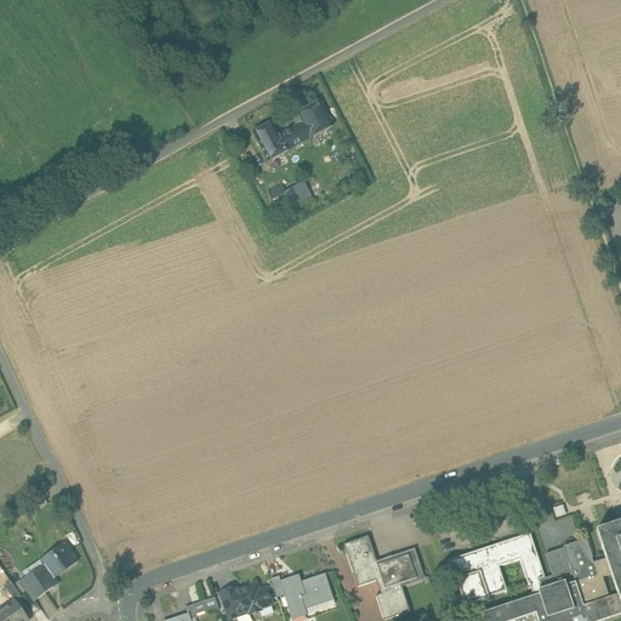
[(332,126),(319,102),(292,117),(297,126),(303,123),(311,137),(332,126)]
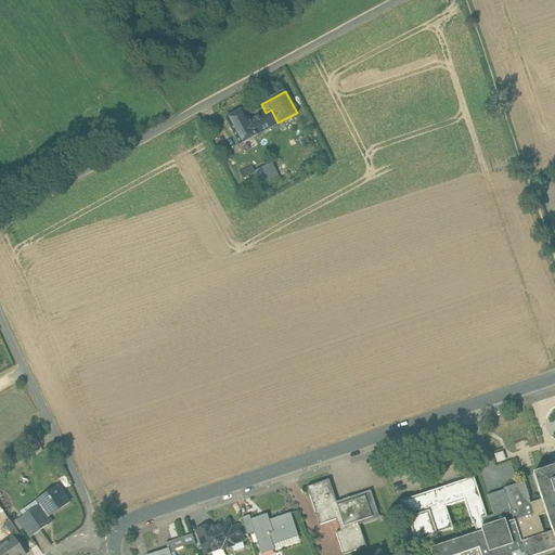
[(243,110),(227,118),(241,144),(256,136),(256,134),(249,121),(249,120),(243,110)]
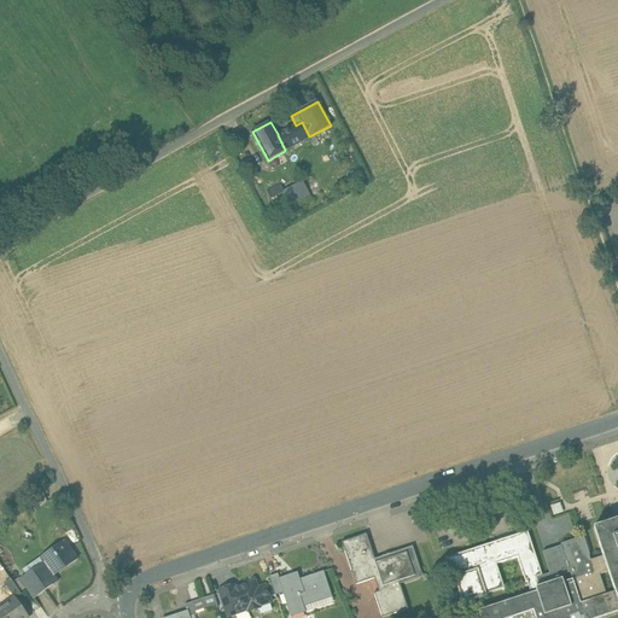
[(296,126),(278,135),(285,150),(309,136),(302,122),(296,126)]
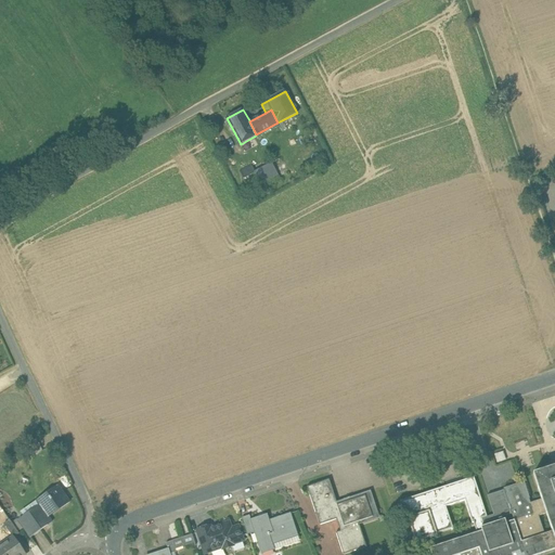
[(278,175),(271,164),(266,167),(271,178),(278,175)]
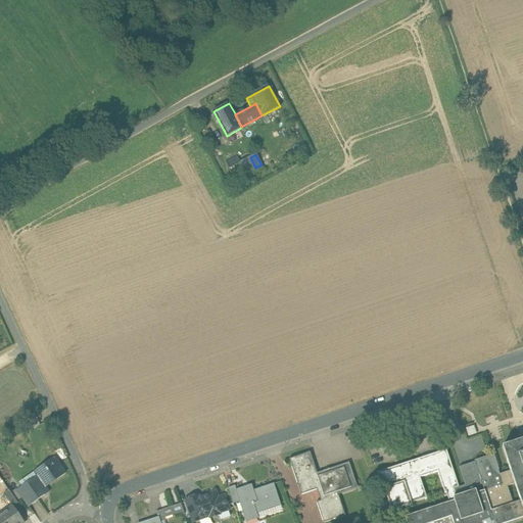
[(237,155),(226,160),(235,179),(246,173),(241,162),(237,155)]
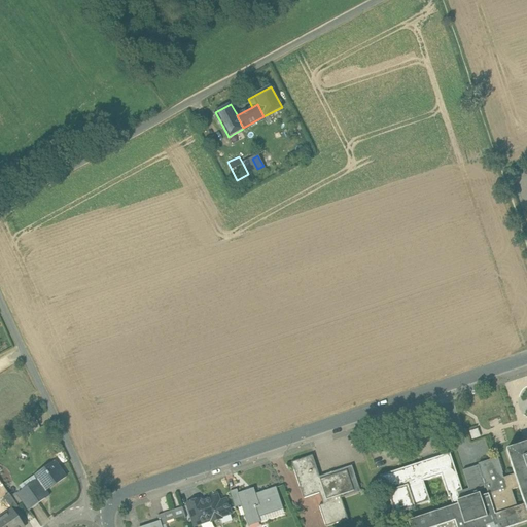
[(257,169),(252,159),(243,164),(248,174),(257,169)]
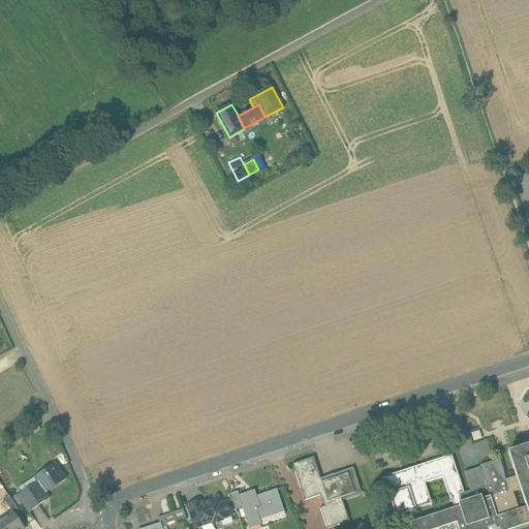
[(528,444),(507,452),(516,476),(505,480),(503,475),(504,475),(499,460),(479,466),(490,496),(499,524),(481,528),(466,528),(459,506),(455,507),(409,523),(410,528),(510,528),(528,523),(528,444)]
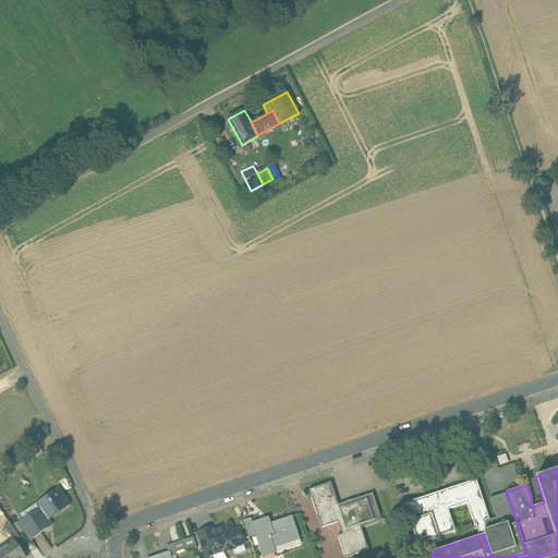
[(476,480),(402,504),(405,514),(408,513),(410,521),(417,545),(439,537),(439,536),(453,532),(455,533),(456,532),(448,509),(468,504),(475,525),(476,525),(480,535),(484,534),(483,531),(486,530),(484,521),(489,520),(476,480)]
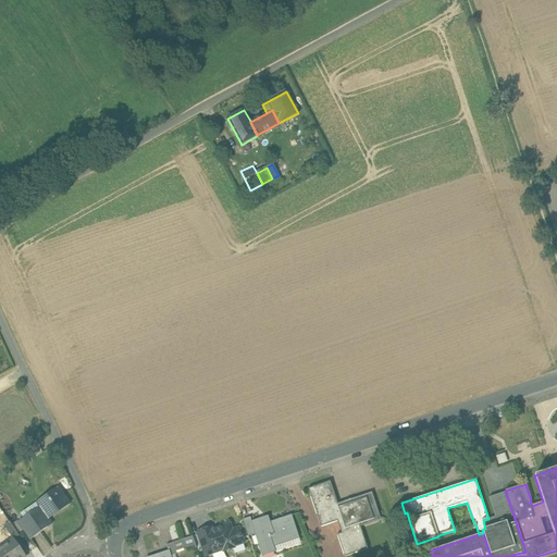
[(367,498),(338,507),(330,481),(308,489),(321,527),(337,521),(342,533),(337,534),(345,556),(368,548),(359,523),(373,519),(367,498)]
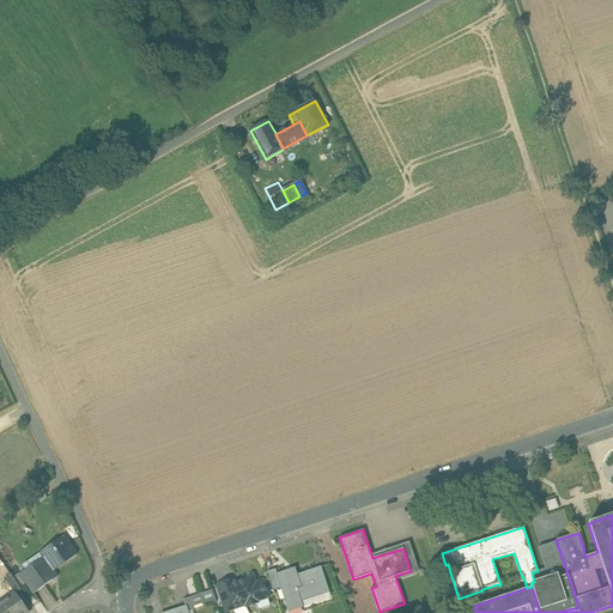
[(43,558),(54,571),(77,554),(65,535),(40,553),(43,558)]
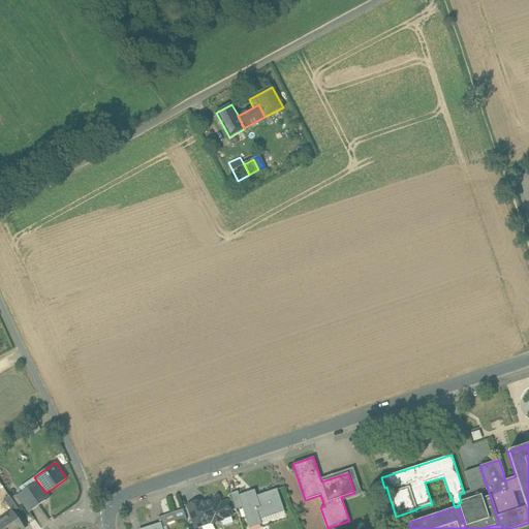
[(47,493),(37,481),(17,496),(28,512),(50,498),(47,493)]
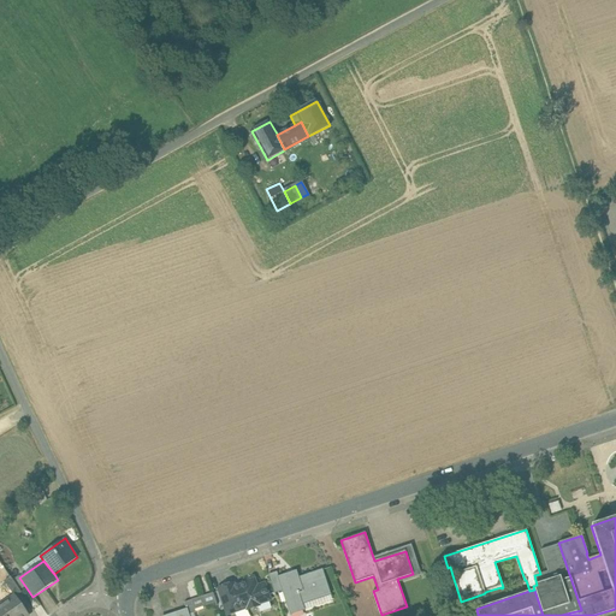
[(323,569),(295,579),(294,576),(289,579),(288,576),(279,579),(283,591),(282,591),(290,615),(332,600),(323,569)]
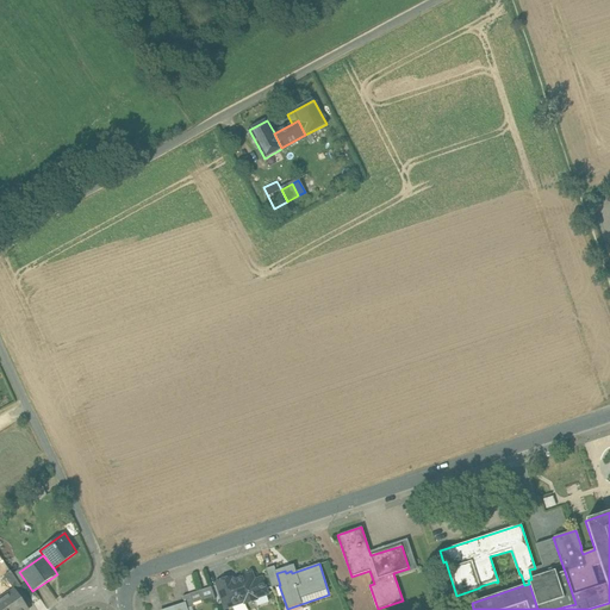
[(277,573),(274,566),(266,570),(272,587),(279,585),(280,585),(277,573)]
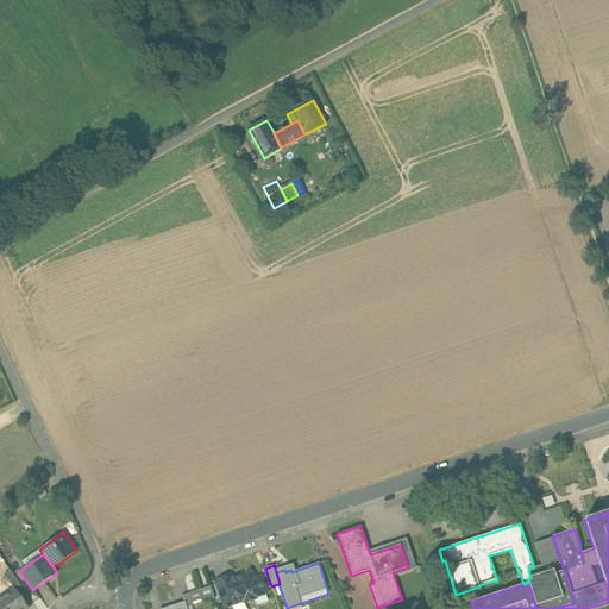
[(531,578),(527,579),(528,583),(537,608),(554,608),(575,603),(564,571),(554,575),(554,570),(531,578)]
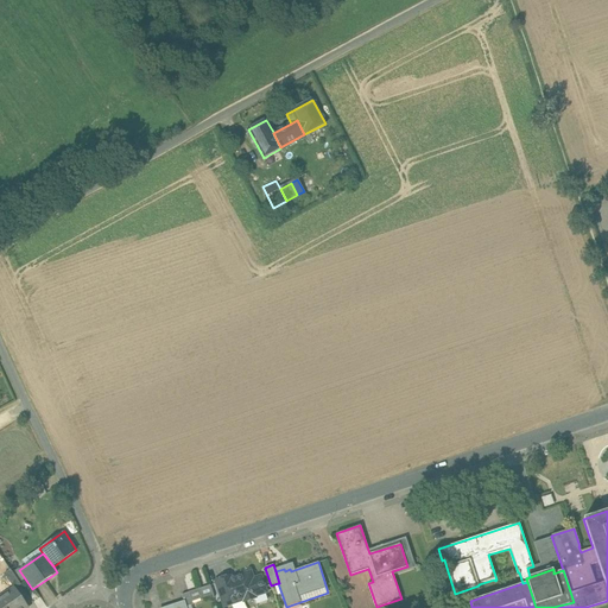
[(21,586),(10,570),(4,574),(14,589),(16,589),(21,586)]
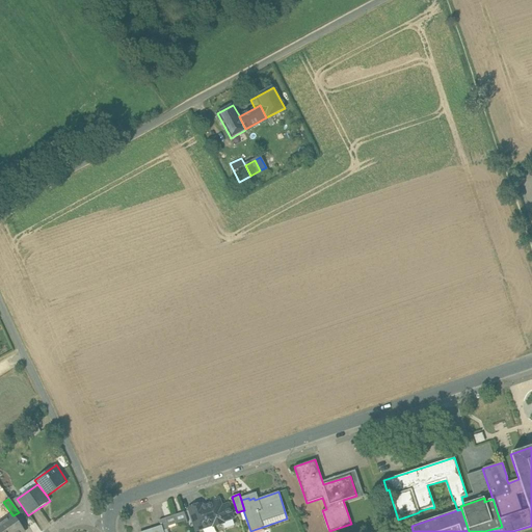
[(219,501),(202,507),(208,526),(213,524),(214,526),(223,524),(222,522),(233,517),(229,507),(225,506),(221,507),(219,501)]
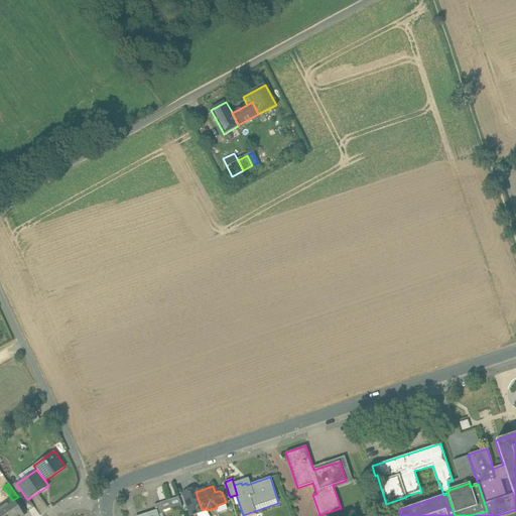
[(196,492),(195,489),(183,493),(190,514),(202,510),(196,492)]
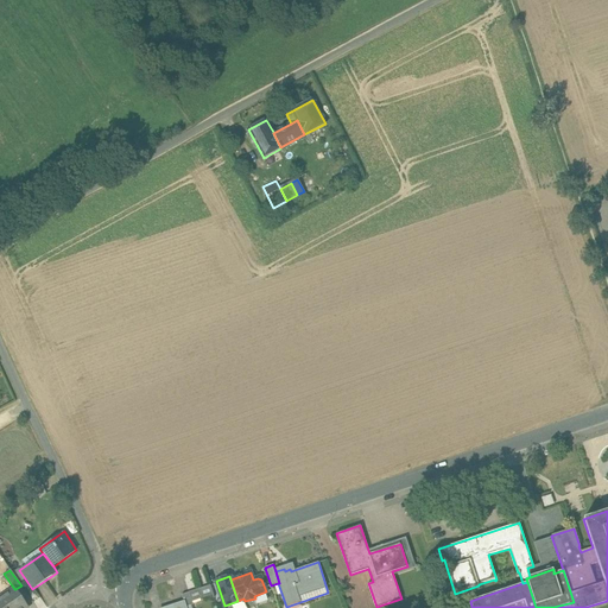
[(210,586),(189,593),(191,600),(213,594),(214,597),(210,586)]
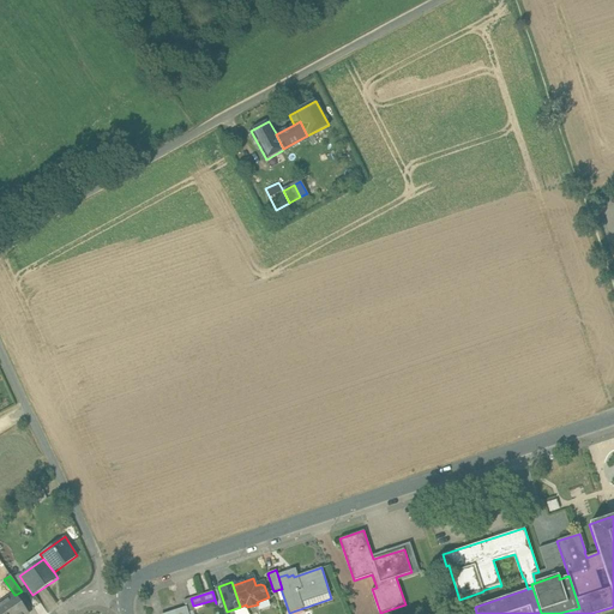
[(14,595),(0,605),(0,613),(26,613),(28,613),(16,595),(14,595)]
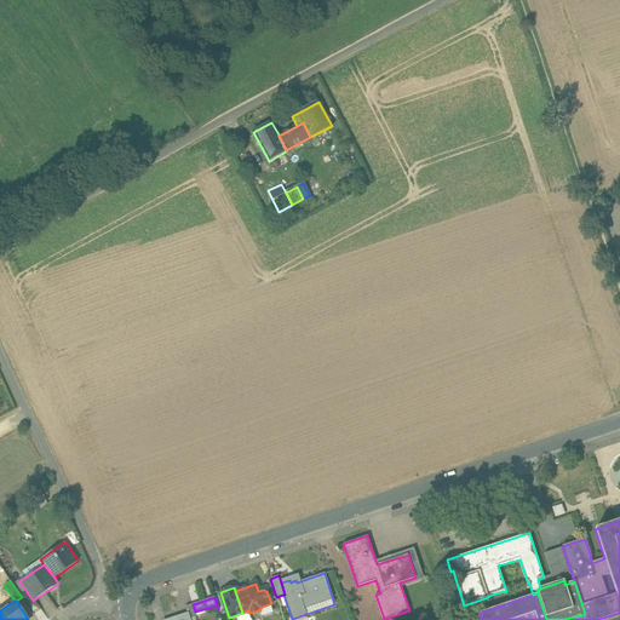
[(193,604),(185,607),(188,613),(190,619),(197,616),(195,612),(193,604)]
